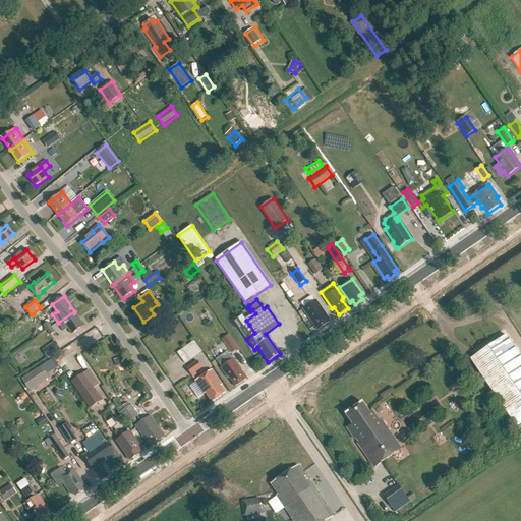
[(303,309),(317,330),(328,323),(326,320),(329,317),(316,300),(303,309)]
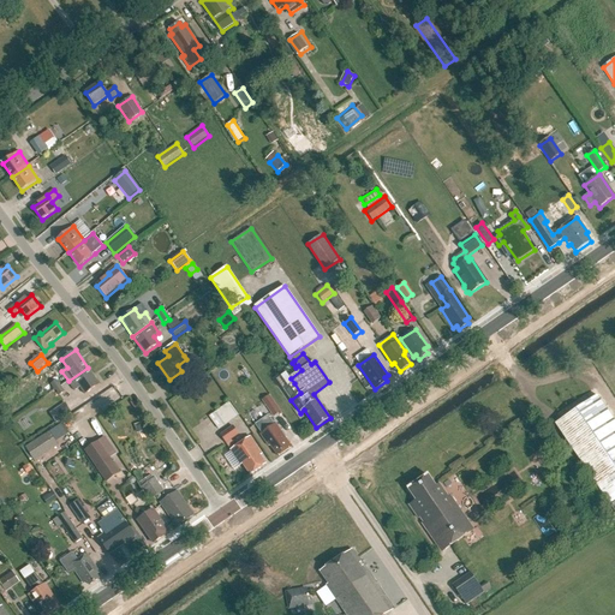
[(226,368),(237,371),(240,360),(230,357),(226,368)]
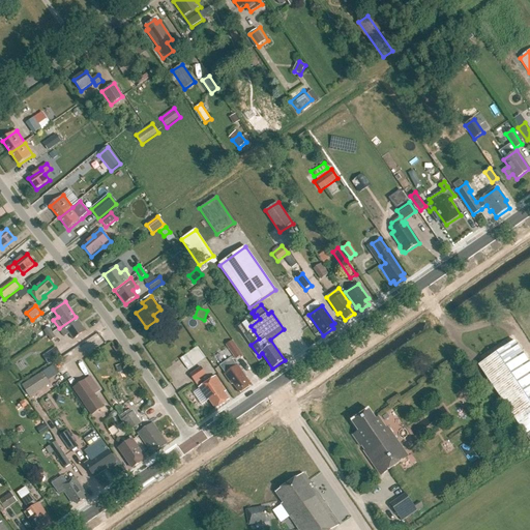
[(163,317),(168,323),(180,315),(175,308),(163,317)]
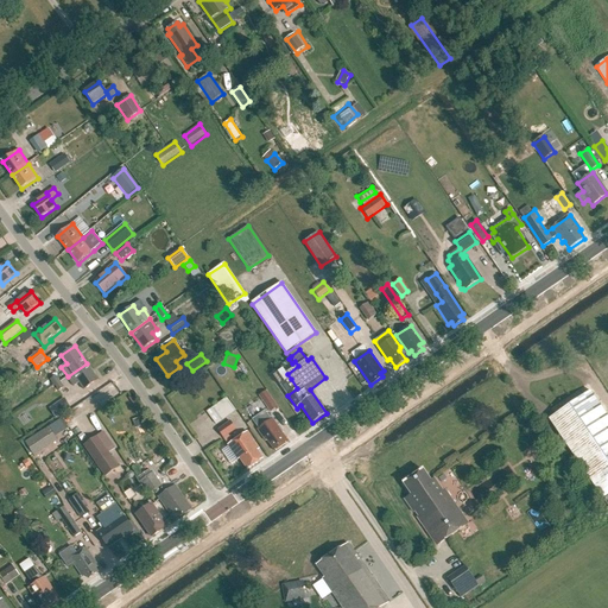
[(80,382),(84,391),(99,381),(87,363),(68,377),(74,387),(80,382)]
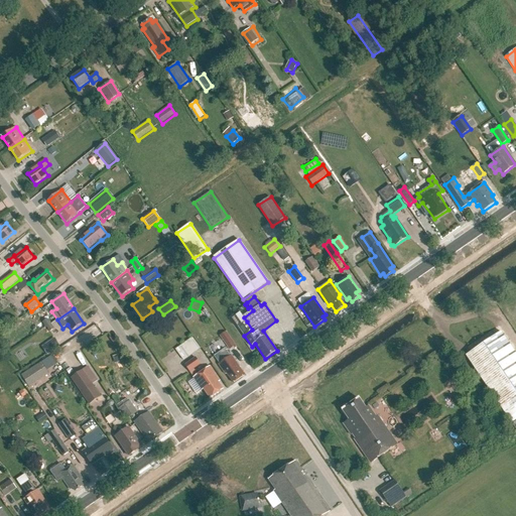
[(54,329),(48,319),(43,323),(49,333),(54,329)]
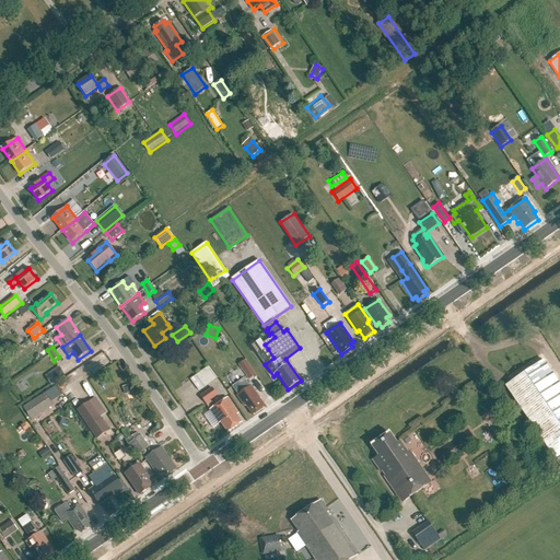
[(228,352),(234,359),(240,353),(233,347),(228,352)]
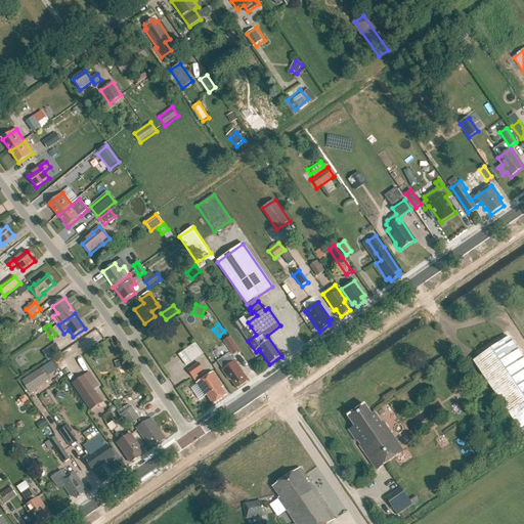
[(239,351),(229,337),(224,341),(233,355),(239,351)]
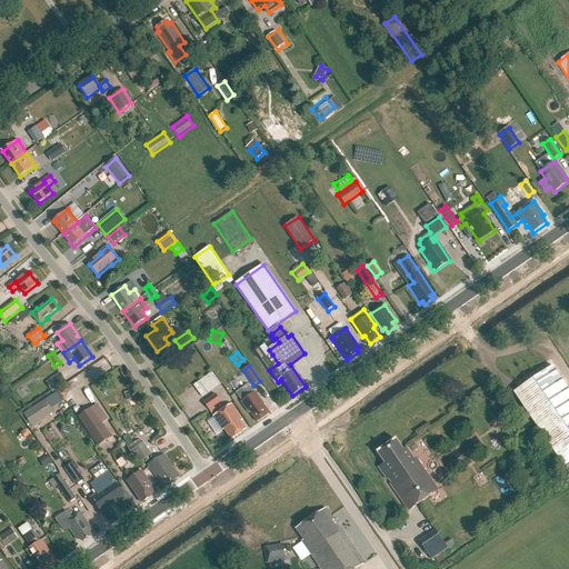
[(568,390),(552,366),(513,392),(563,466),(568,461),(568,390)]
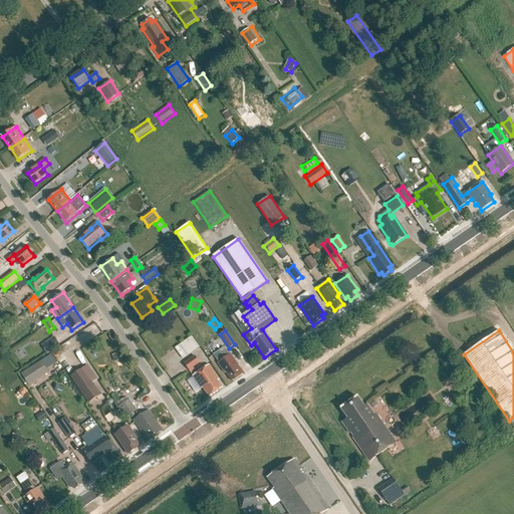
[(176,341),(184,353),(196,344),(189,333),(176,341)]
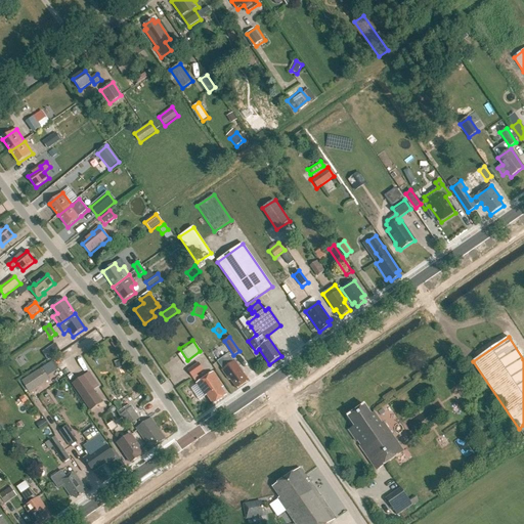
[(55,344),(49,348),(53,354),(59,350),(55,344)]
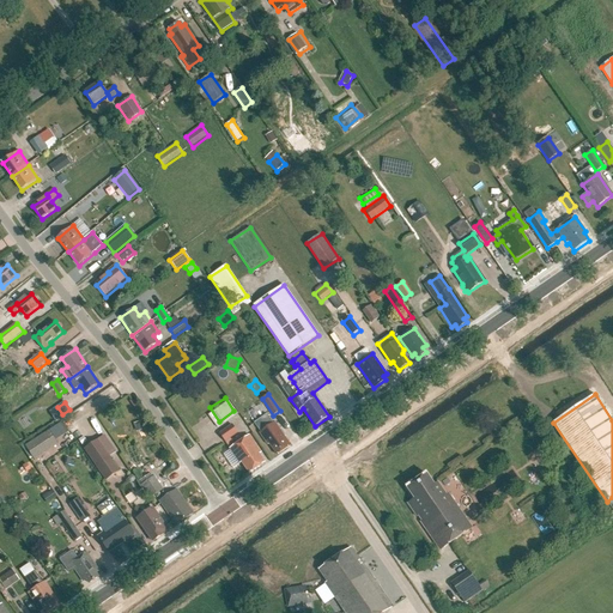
[(268,416),(255,424),(261,432),(260,434),(268,444),(269,444),(278,455),(287,448),(286,445),(290,443),(275,423),(274,424),(268,416)]
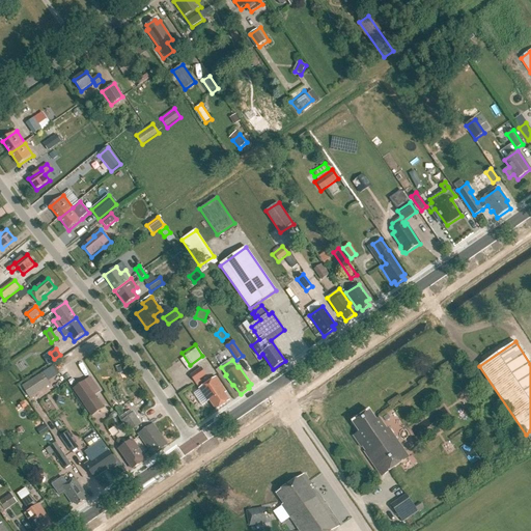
[(44,372),(48,379),(57,372),(53,366),(44,372)]
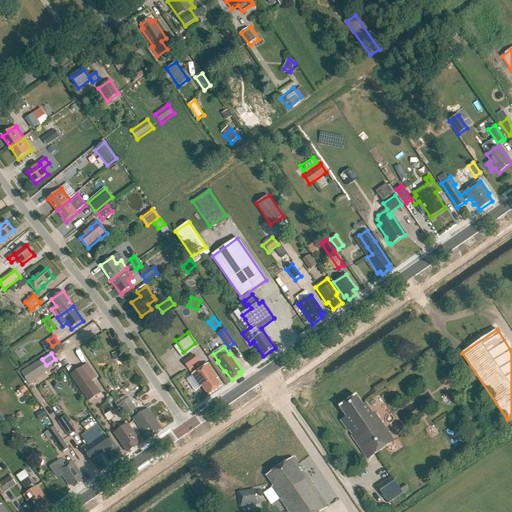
[(189,369),(193,375),(201,387),(202,386),(208,395),(222,386),(217,379),(218,378),(209,364),(197,372),(193,366),(199,362),(195,355),(184,363),(189,369)]
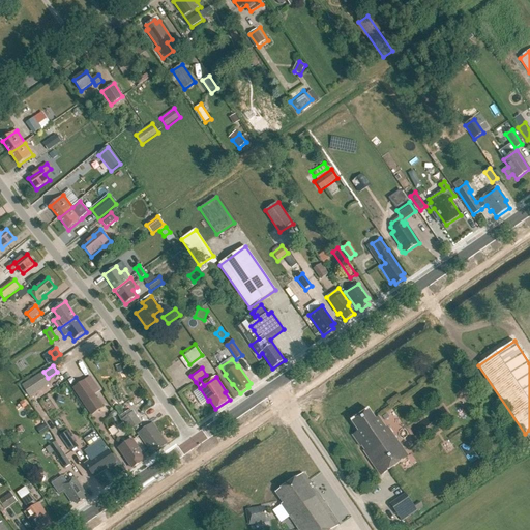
[(42,373),(22,386),(29,396),(50,383),(42,373)]
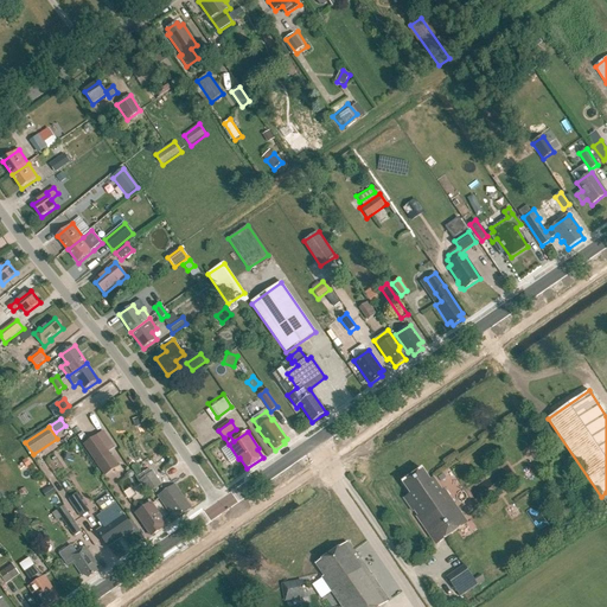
[(103,430),(83,445),(106,477),(119,468),(108,452),(115,447),(103,430)]
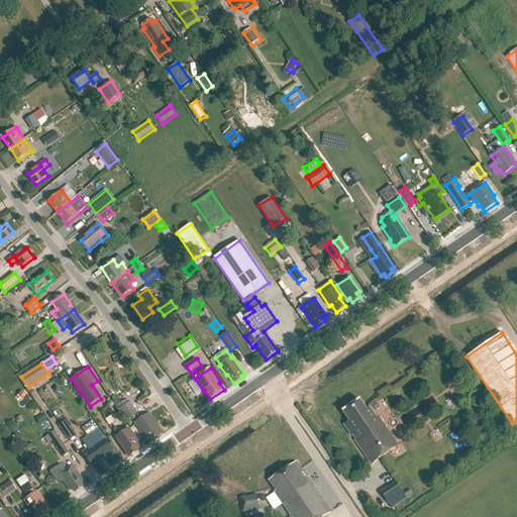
[(368,410),(360,400),(343,412),(350,422),(345,426),(372,464),(399,446),(380,418),(378,419),(377,416),(381,414),(377,408),(373,411),(371,408),(368,410)]
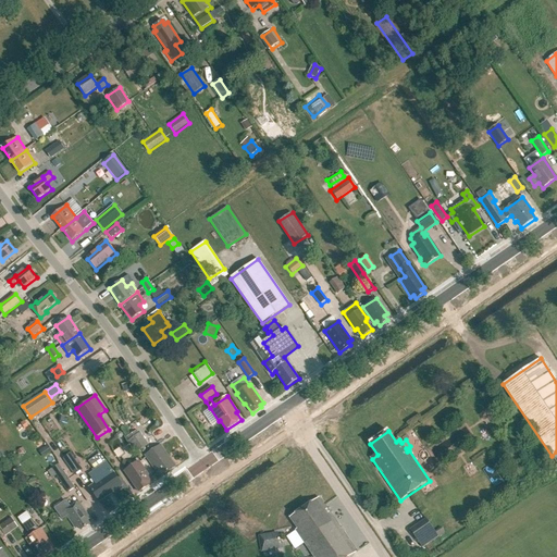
[(130,442),(137,453),(149,445),(140,434),(130,442)]
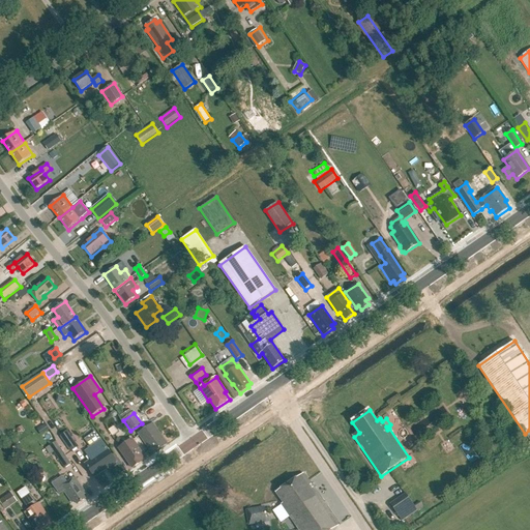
[(50,431),(46,424),(38,429),(42,435),(50,431)]
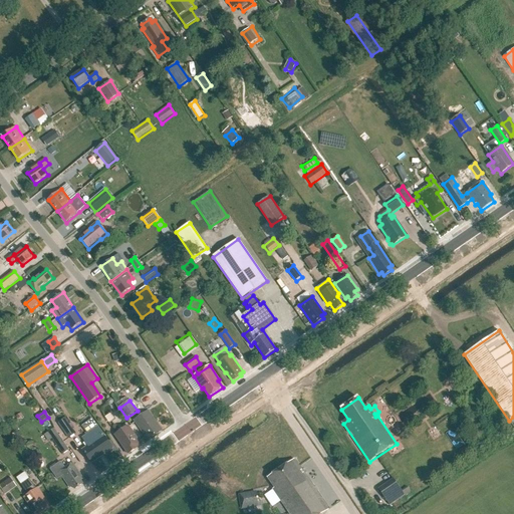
[(135,421),(147,438),(150,437),(152,438),(159,433),(158,431),(161,429),(149,412),(135,421)]
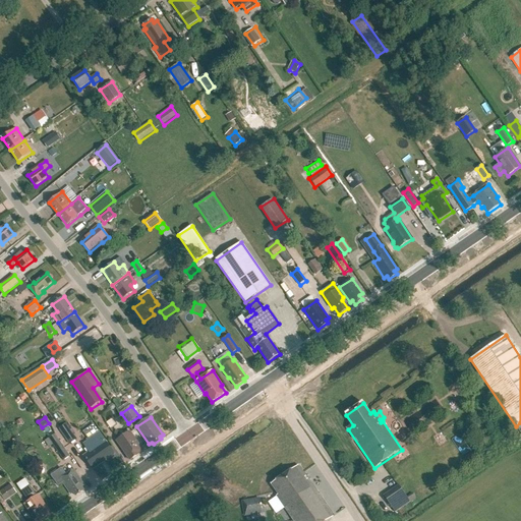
[(68,424),(60,429),(70,445),(78,440),(68,424)]
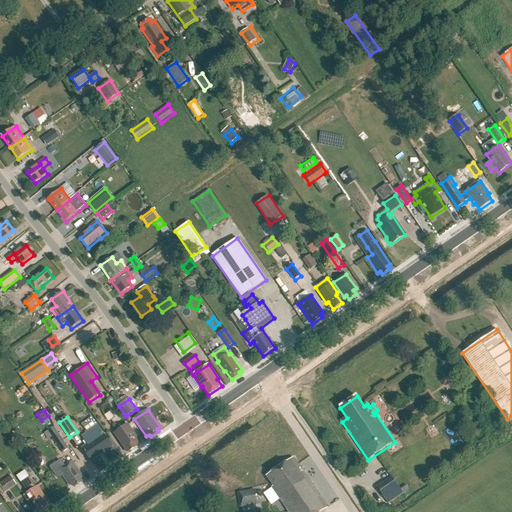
[(98,425),(82,437),(88,445),(82,449),(91,462),(113,447),(104,434),(98,425)]
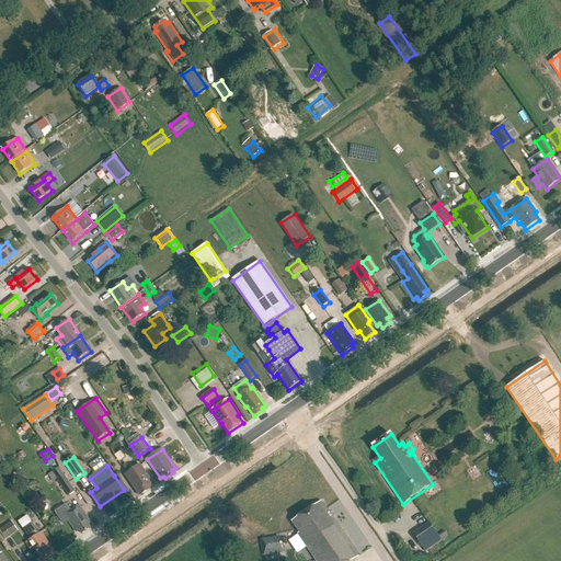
[(140,466),(126,476),(140,496),(150,489),(155,485),(140,466)]
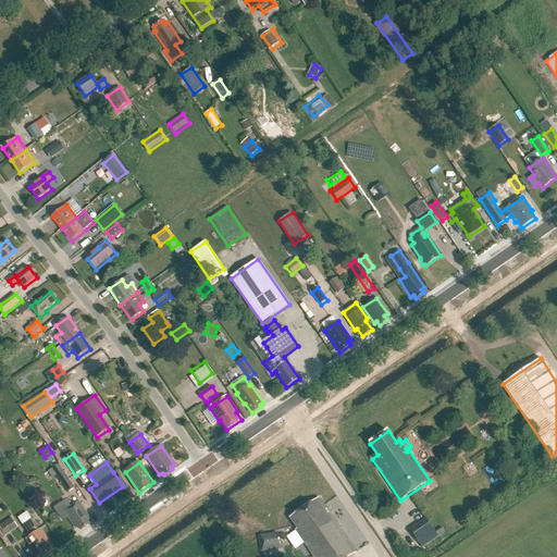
[(64,471),(58,477),(69,493),(76,489),(64,471)]
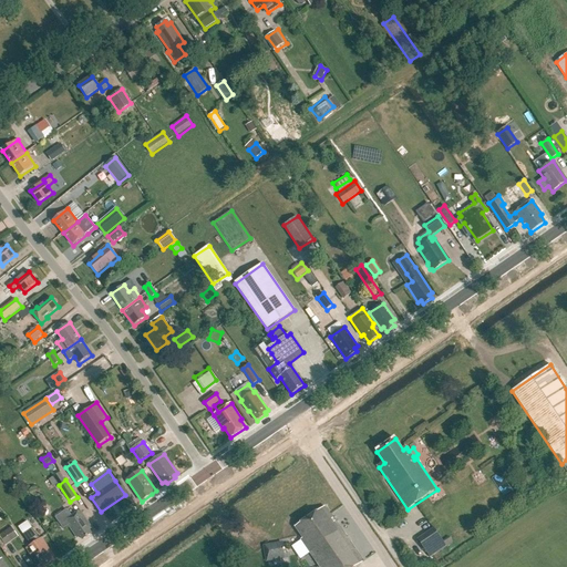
[(303,539),(301,540),(319,566),(357,566),(363,563),(326,508),(296,528),(303,539)]
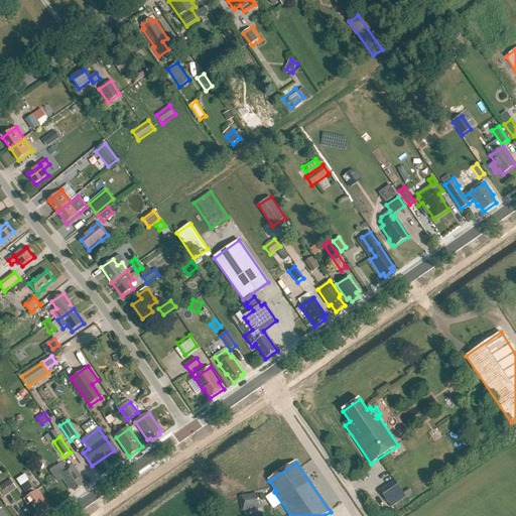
[(70,490),(73,488),(75,492),(83,486),(81,483),(84,481),(73,466),(65,471),(60,465),(50,472),(57,482),(61,479),(70,490)]
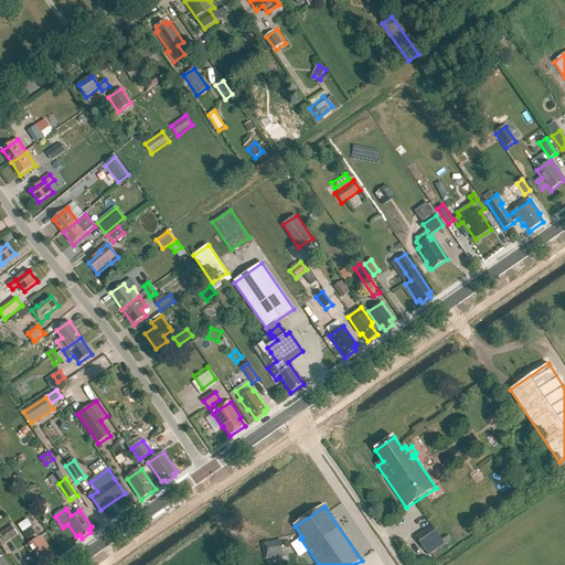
[(19,529),(29,523),(23,515),(14,522),(19,529)]
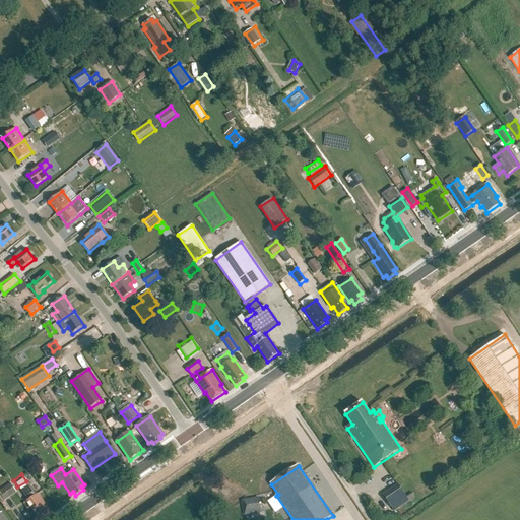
[(9,479),(0,485),(0,493),(6,502),(18,494),(9,479)]
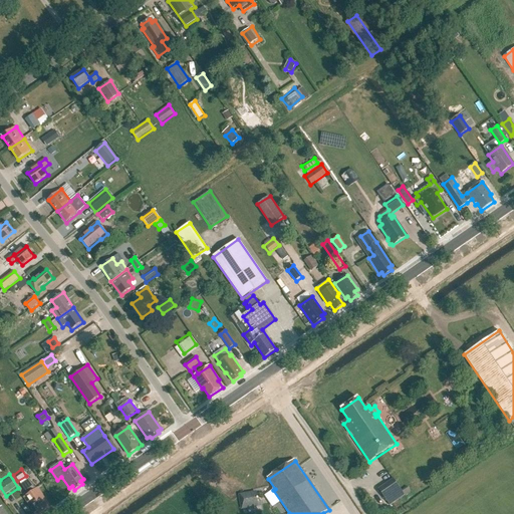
[(378,488),(391,506),(406,495),(394,478),(378,488)]
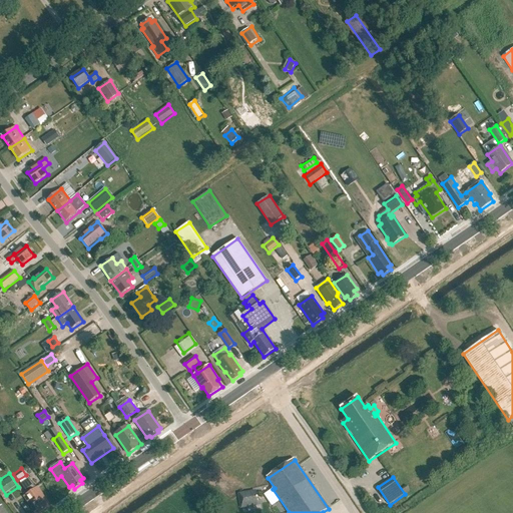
[(21,484),(28,494),(24,497),(34,512),(37,511),(38,512),(40,512),(48,508),(46,505),(49,503),(38,487),(36,488),(29,479),(21,484)]
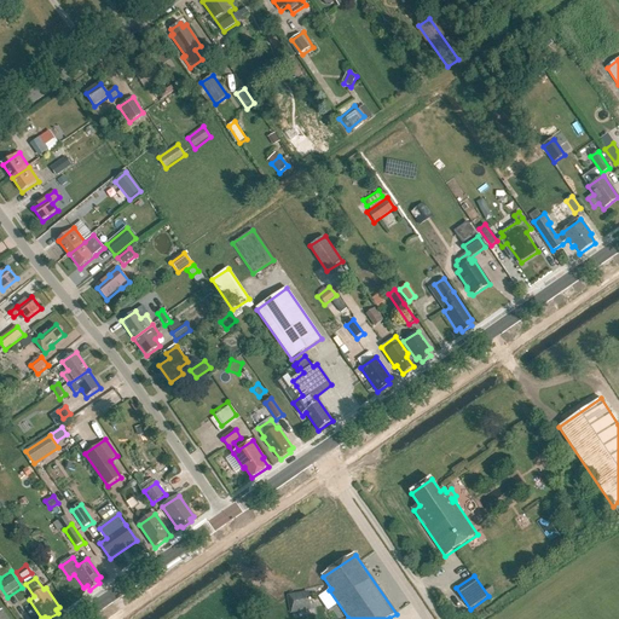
[(290,614),(311,611),(308,591),(287,595),(290,614)]
